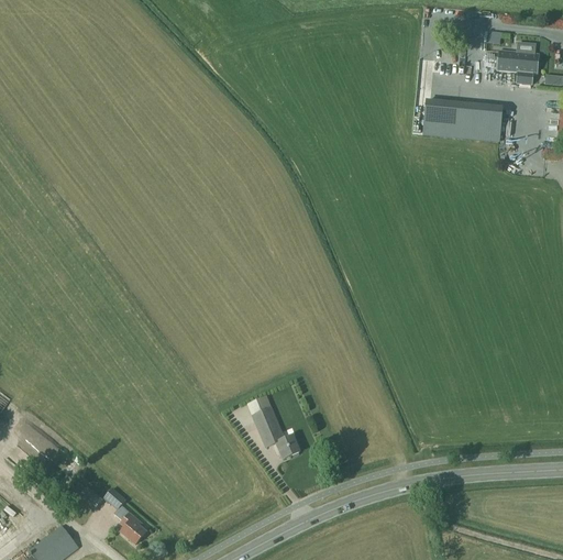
[(487,42),(499,43),(500,32),(488,31),(487,42)]
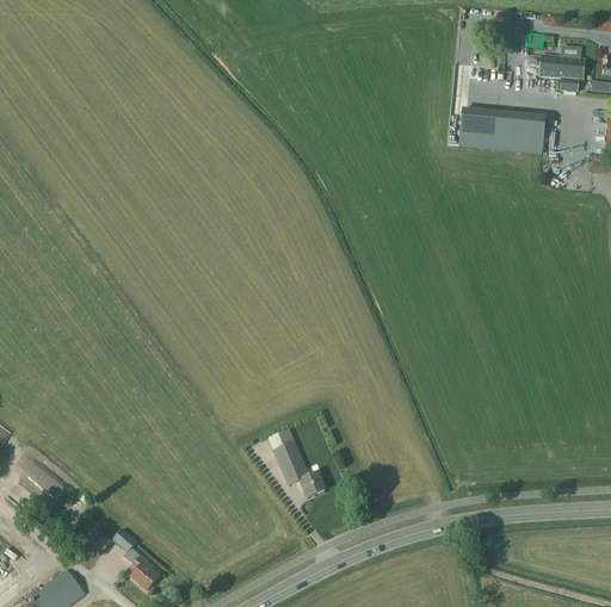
[(585,59),(580,57),(580,48),(561,45),(561,56),(542,55),(539,75),(561,78),(560,88),(576,90),(578,79),(582,79),(585,59)]
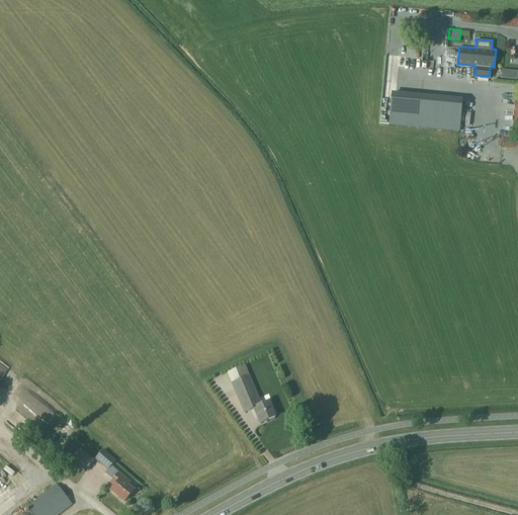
[(450,56),(450,43),(429,43),(429,55),(450,56)]
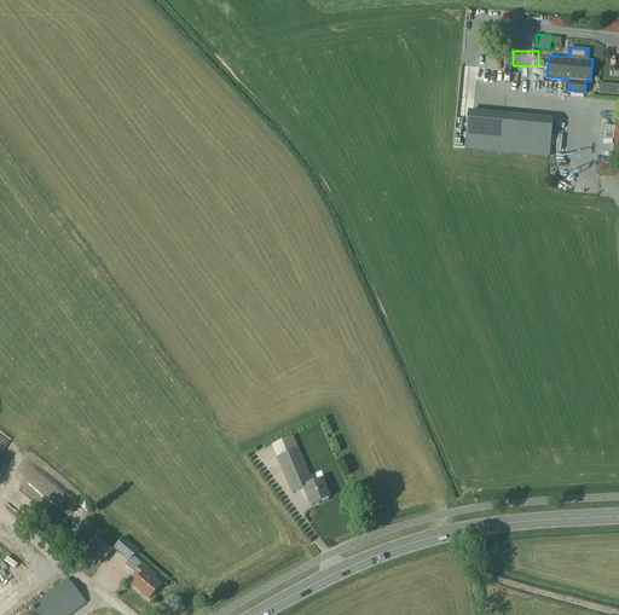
[(599,92),(618,93),(618,83),(600,81),(599,92)]
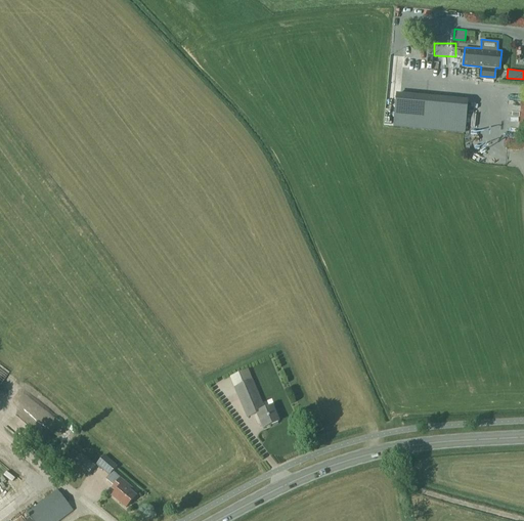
[(393,125),(466,131),(469,99),(396,93),(393,125)]
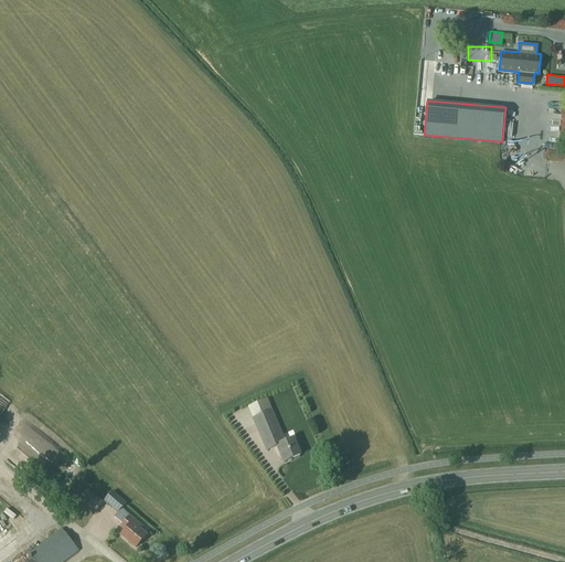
[(0,413),(10,400),(0,392),(0,413)]
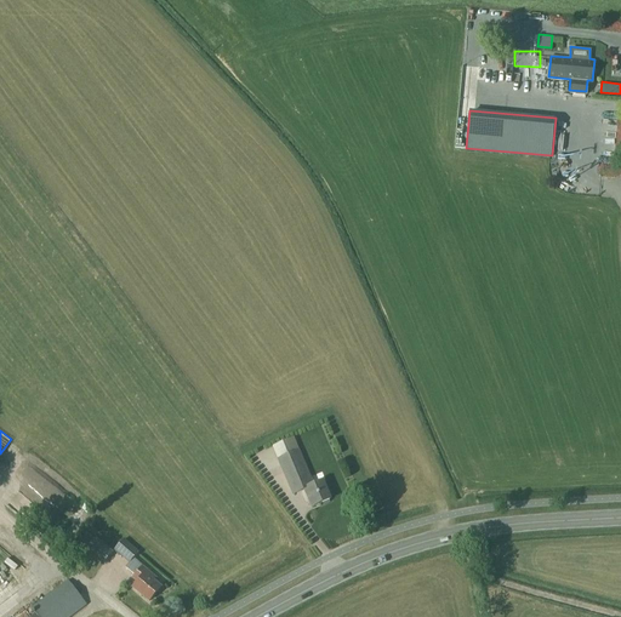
[(314,483),(294,434),(272,444),(292,492),(305,487),(312,506),(331,497),(324,479),(314,483)]
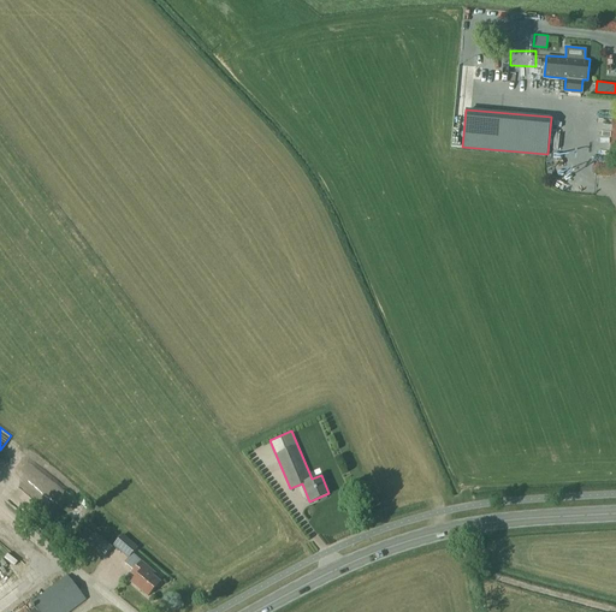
[(111,546),(95,533),(87,544),(102,557),(111,546)]
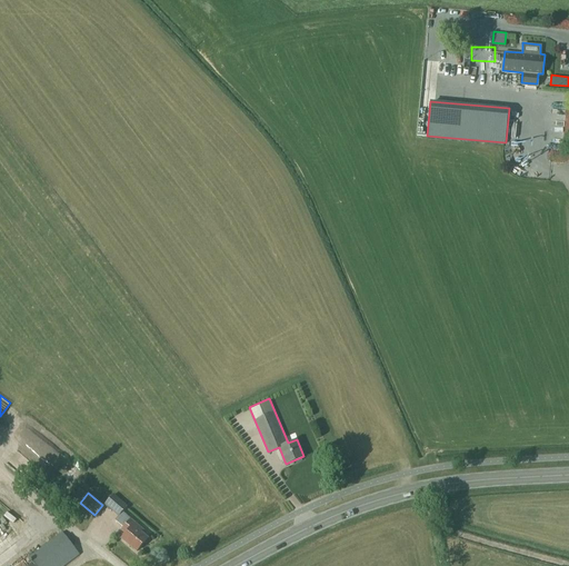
[(105,503),(118,514),(121,510),(127,504),(113,493),(105,503)]
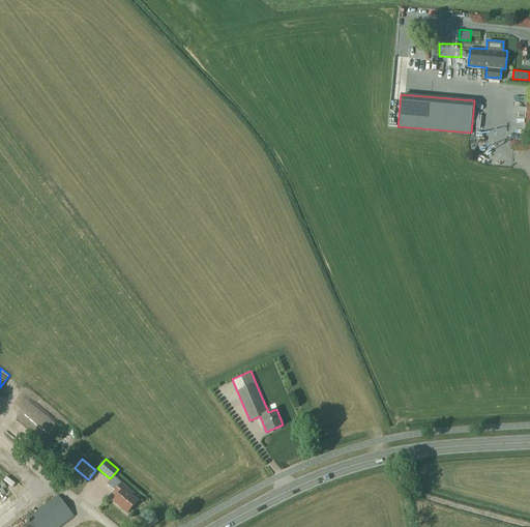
[(130,490),(113,475),(110,478),(107,482),(115,489),(113,491),(117,495),(113,499),(127,511),(138,500),(128,493),(130,490)]
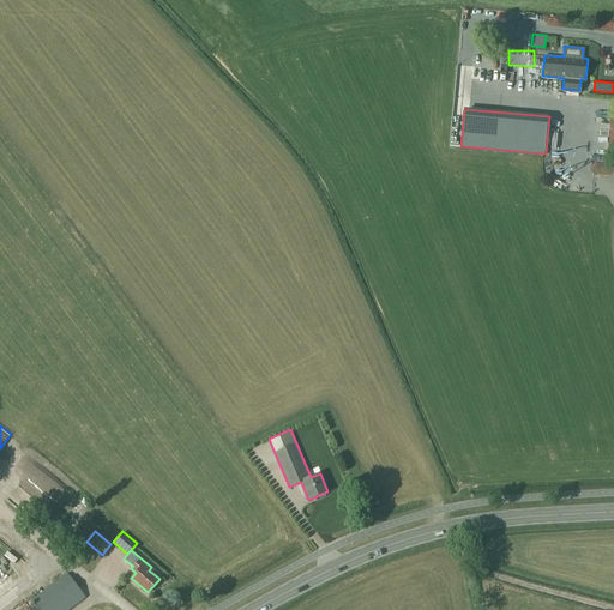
[(66,609),(85,596),(67,572),(32,598),(36,604),(41,609),(66,609)]
